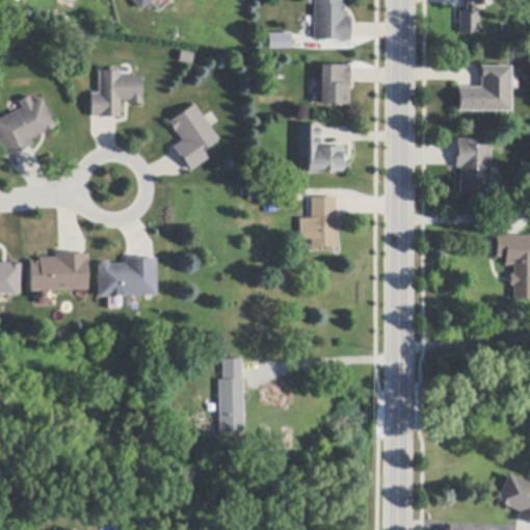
[(153,0),(141,9),(134,0),(153,0)]
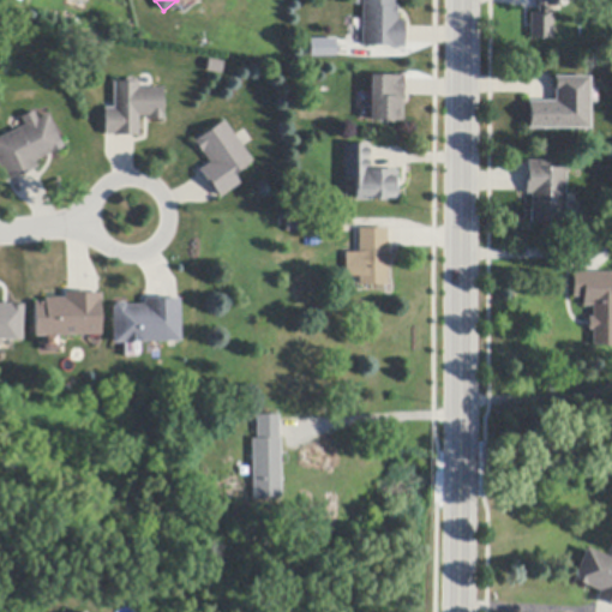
[(407,25),(407,41),(407,47),(395,46),(364,45),(364,0),(397,0),(397,5),(400,5),(400,19),(407,19),(407,25)]
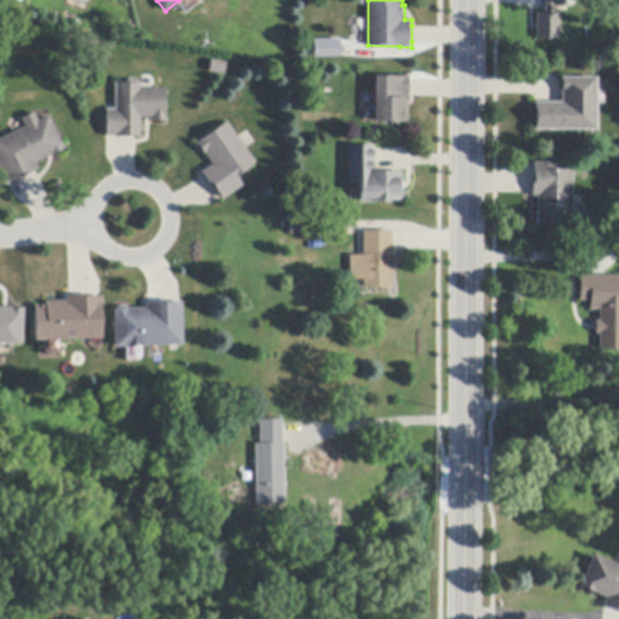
[(567,0),(567,4),(567,5),(556,5),(556,12),(561,12),(561,38),(539,38),(539,12),(547,13),(549,9),(549,5),(546,5),(546,0),(567,0)]
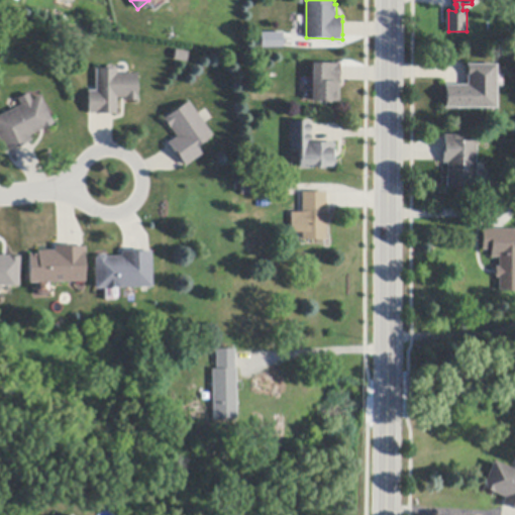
[(283,44),(283,29),(261,29),(262,44),(283,44)]
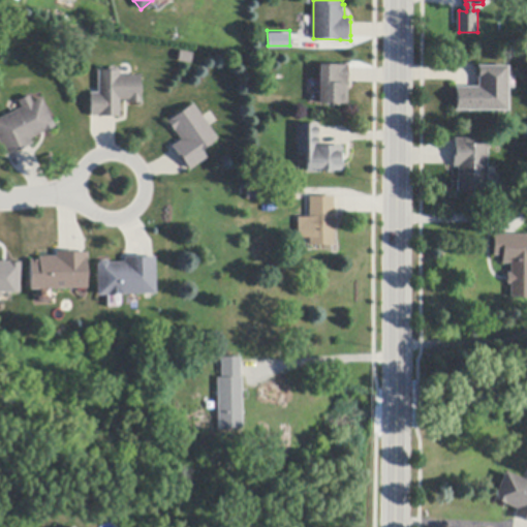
[(349,67),(349,81),(348,103),(319,102),(320,93),(320,78),(320,64),(347,64),(347,63),(349,63),(349,67)]
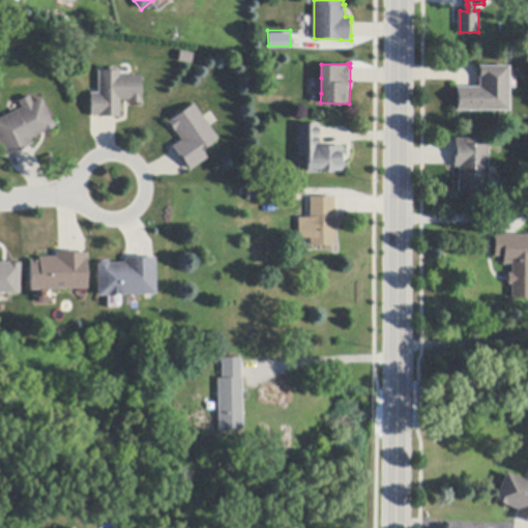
[(511,110),(458,110),(458,86),(460,86),(480,86),(480,65),(482,65),(510,65),(511,110)]
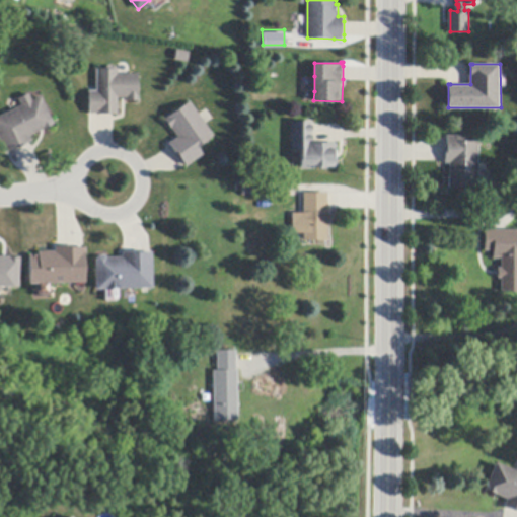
[(119,68),(120,68),(120,73),(128,73),(139,74),(139,92),(140,92),(140,99),(128,99),(128,97),(119,97),(119,114),(115,114),(90,113),(89,113),(90,90),(97,90),(98,68),(106,69),(107,66),(117,66),(119,68)]
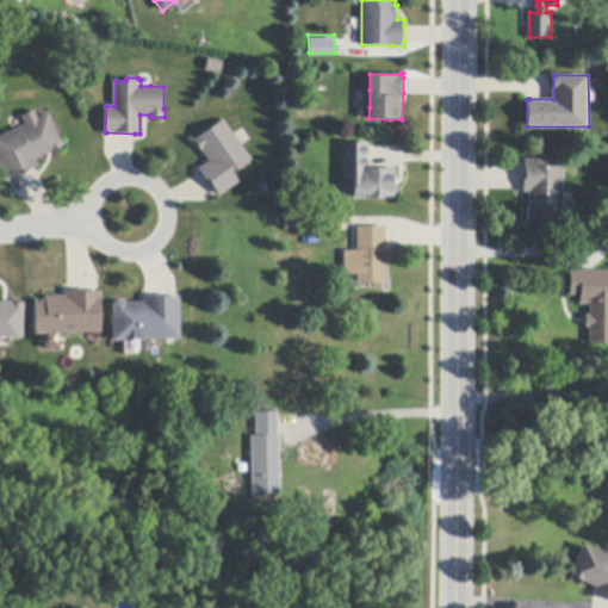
[(37,166),(18,175),(18,174),(11,177),(8,179),(0,161),(0,136),(16,129),(26,123),(23,116),(23,115),(36,109),(39,117),(49,112),(64,146),(36,159),(39,166),(37,166)]
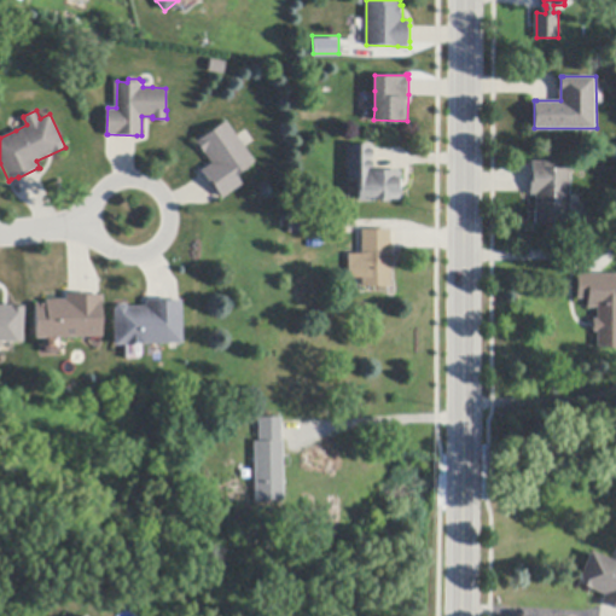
[(238,135),(247,146),(257,161),(238,174),(244,184),(224,197),(222,195),(218,190),(216,191),(204,174),(202,170),(214,162),(205,152),(204,152),(197,141),(199,139),(199,140),(228,120),(238,135)]
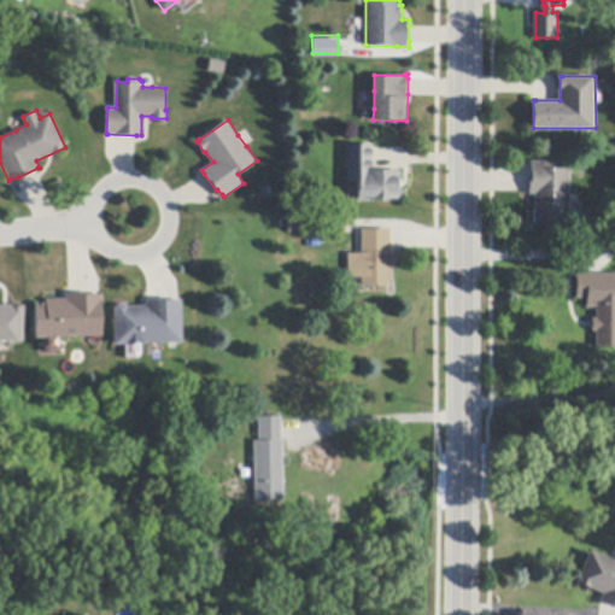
[(373,147),(373,169),(373,170),(402,170),(402,198),(359,198),(358,180),(349,180),(347,180),(347,145),(373,145),(373,147)]
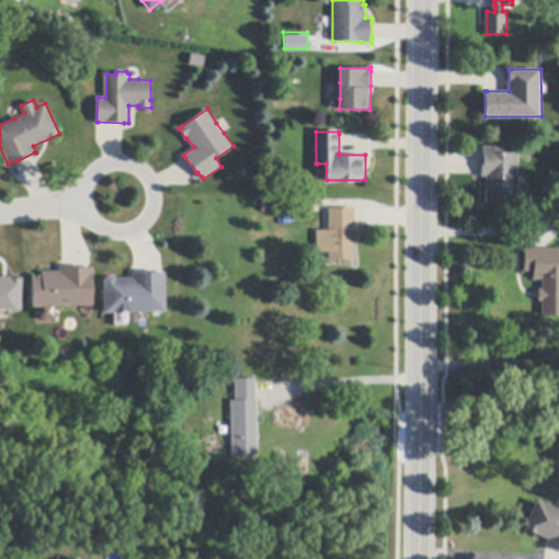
[(518,153),(518,177),(518,190),(518,202),(490,202),(490,203),(487,203),(487,175),(482,175),(482,173),(482,156),(483,156),(483,149),(483,146),(503,146),(504,153),(518,153)]
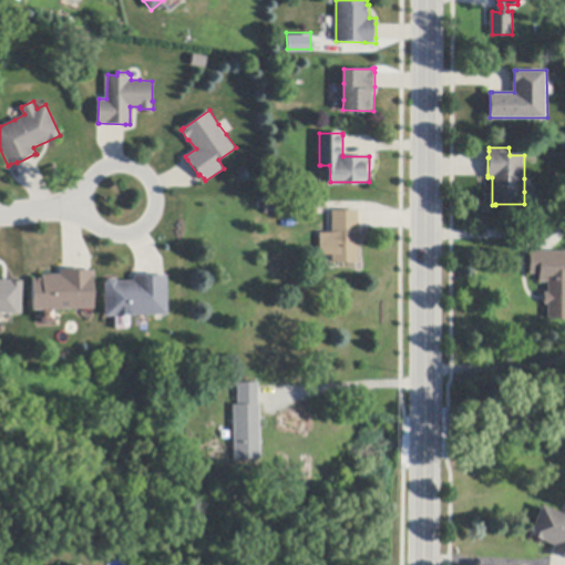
[(359,211),(359,226),(359,262),(334,263),(334,253),(332,225),(332,209),(359,209),(359,211)]
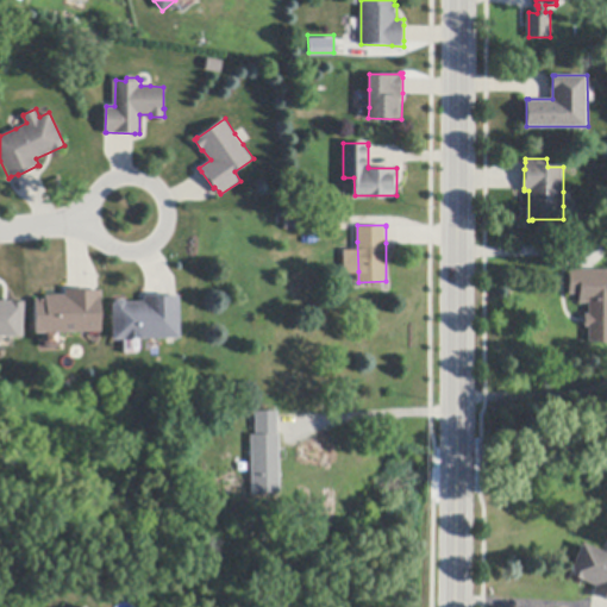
[(606,343),(589,343),(589,305),(575,305),(576,293),(567,293),(568,270),(576,270),(590,270),(606,270),(606,343)]
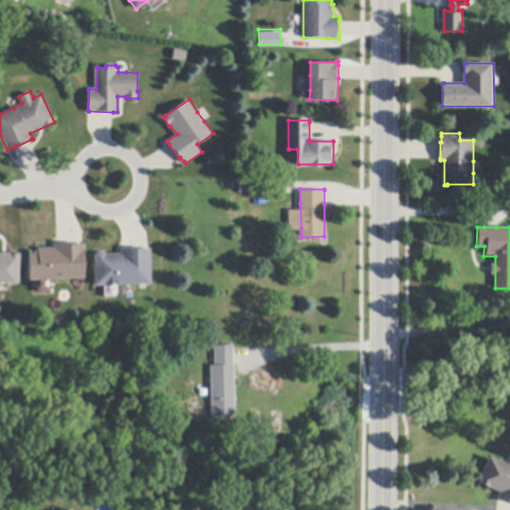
[(82,243),(85,243),(85,250),(84,250),(85,278),(29,279),(28,251),(38,250),(38,247),(54,247),(54,243),(58,243),(75,242),(75,244),(82,243)]
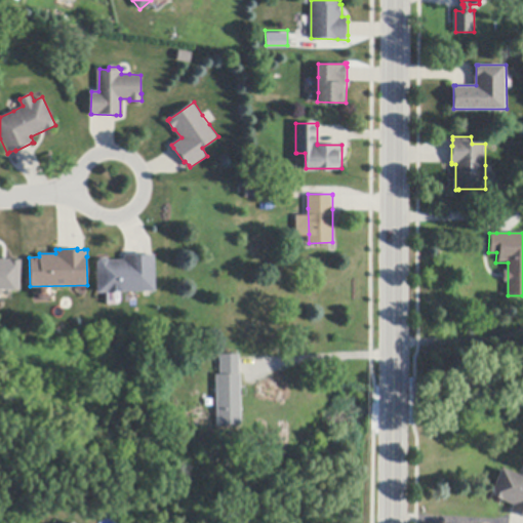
[(152,254),(154,254),(155,291),(151,291),(145,291),(136,291),(128,291),(97,292),(96,262),(99,257),(107,257),(109,259),(123,259),(123,253),(126,253),(145,253),(145,255),(152,254)]
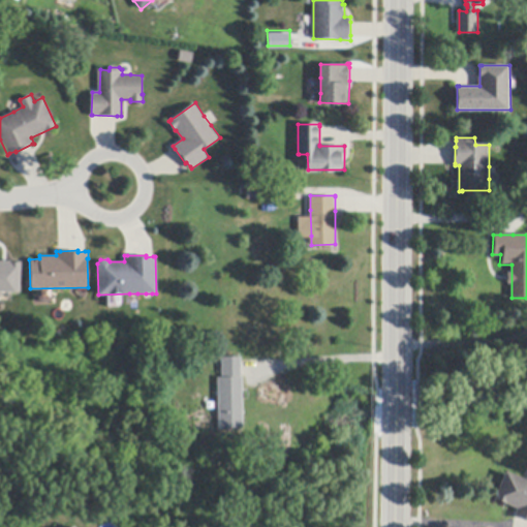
[(0,262),(22,262),(22,293),(2,293),(2,298),(0,298),(0,262)]
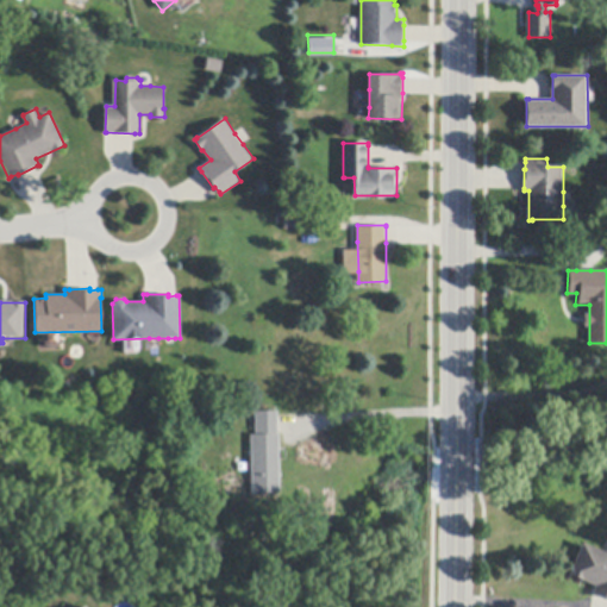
[(279,413),(279,433),(280,433),(280,448),(280,492),(252,492),(251,433),(256,433),(256,410),(279,410),(279,413)]
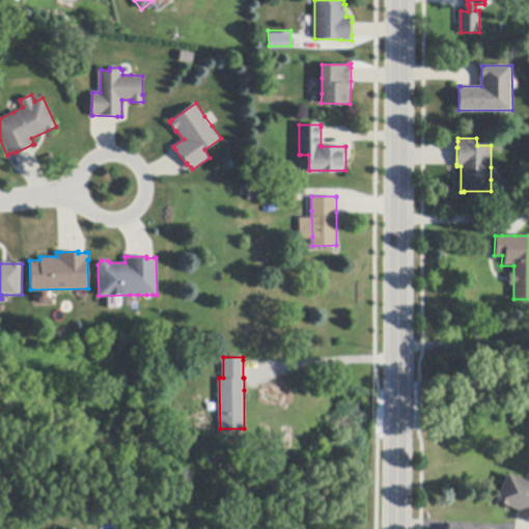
[(527,480),(528,480),(528,519),(521,516),(521,517),(518,516),(521,509),(520,509),(500,501),(500,502),(497,501),(508,472),(527,480)]
